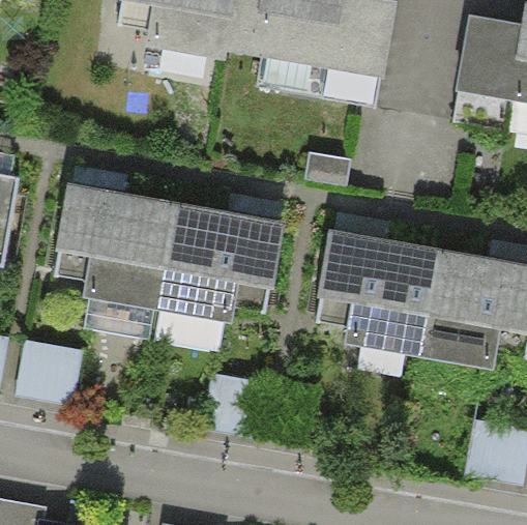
[(118,0),(112,40),(224,60),(234,0),(118,0)]
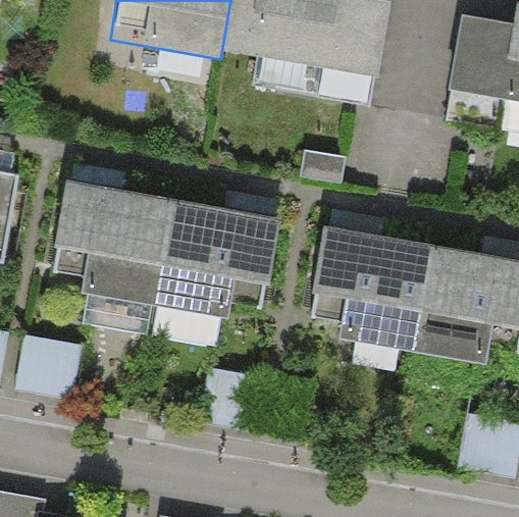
[(230,0),(220,59),(321,76),(318,99),(372,108),(391,0),(230,0)]
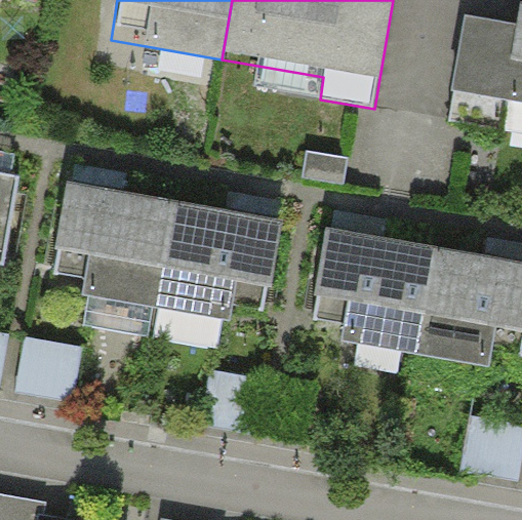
[(448,109),(521,121),(521,0),(518,0),(514,23),(465,13),(448,109)]
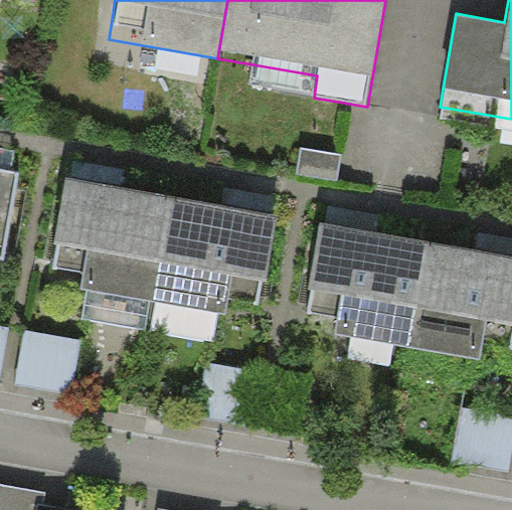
[(21,170),(0,166),(0,269),(4,270),(21,170)]
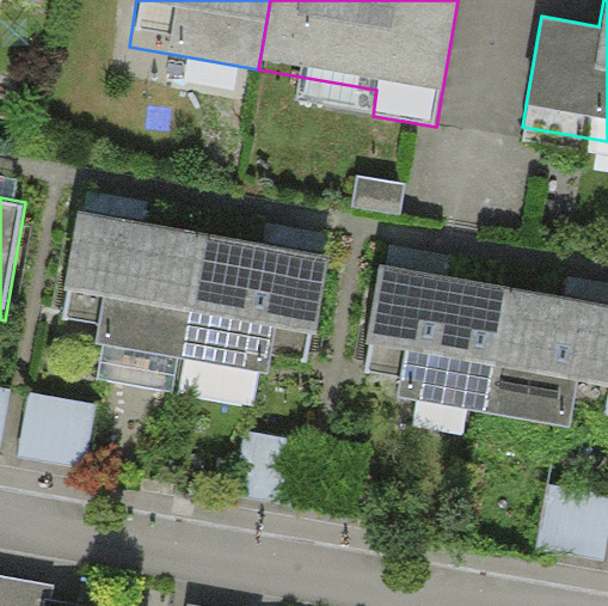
[(203,232),(78,210),(57,329),(183,350),(203,232)]
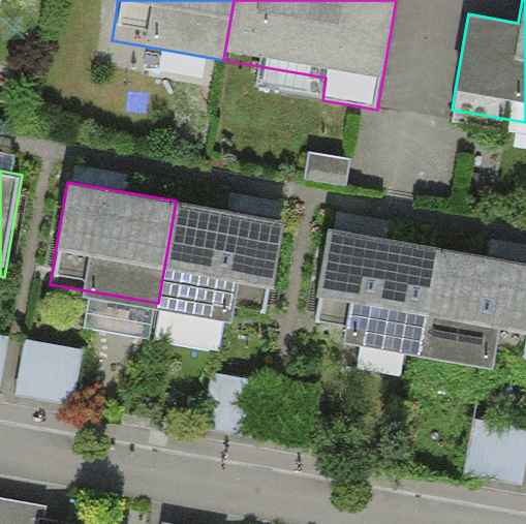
[(285,220),(176,201),(158,303),(267,322),(285,220)]
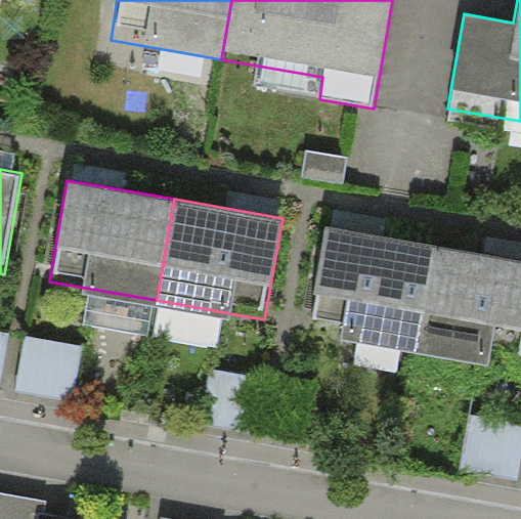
[(432,245),(323,226),(306,328),(414,346),(432,245)]
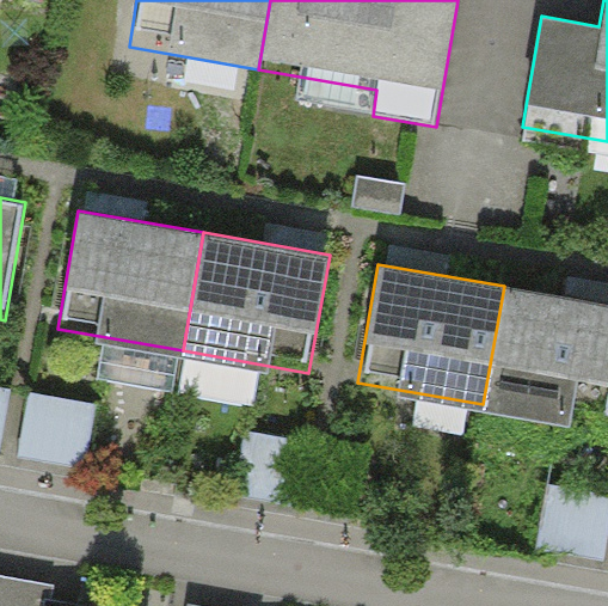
[(607,303),(504,286),(483,404),(607,426),(607,303)]
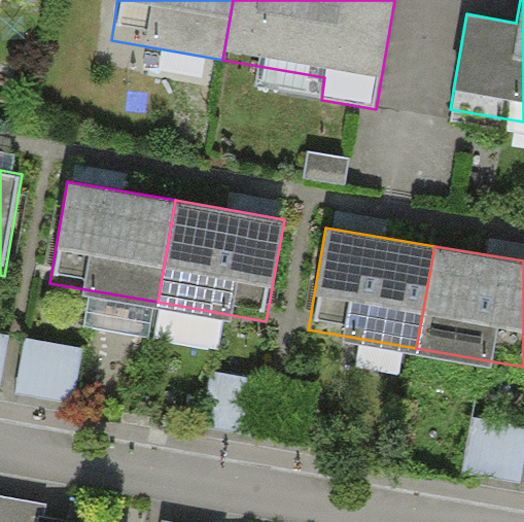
[(14,327),(0,324),(0,383),(4,384),(14,327)]
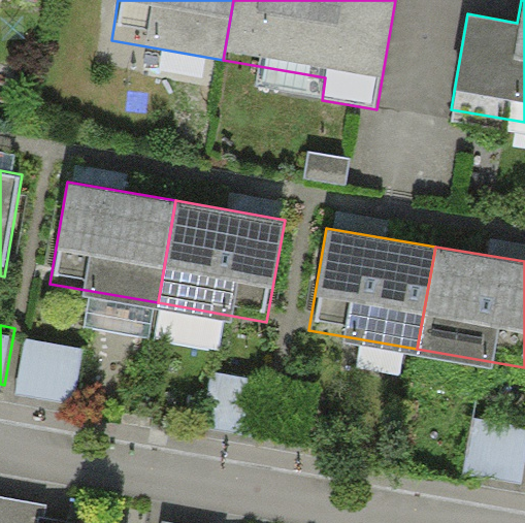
[(90,341),(31,331),(21,387),(79,398),(90,341)]
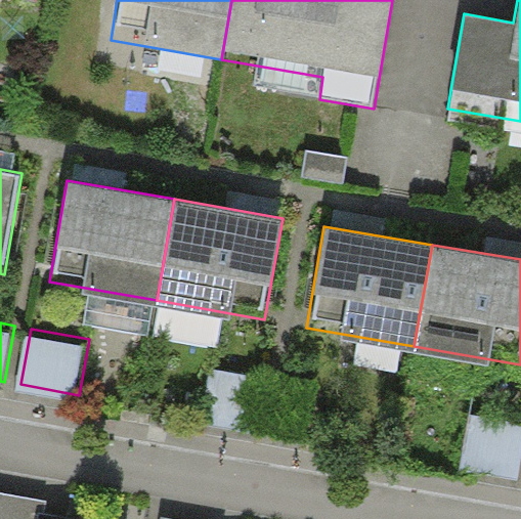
[(270,370),(213,358),(202,415),(260,426),(270,370)]
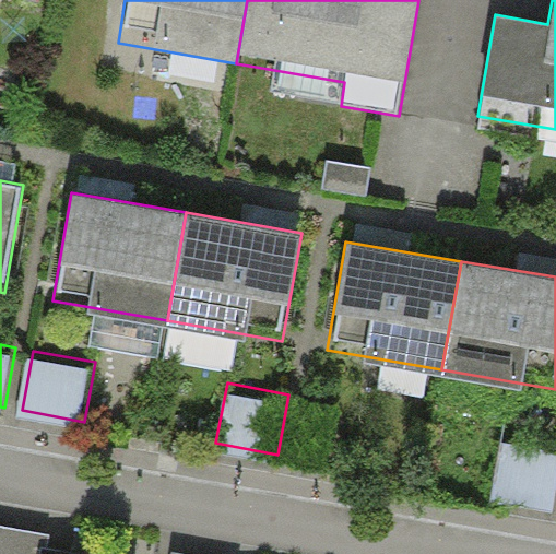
[(555,441),(506,434),(495,493),(555,505),(555,441)]
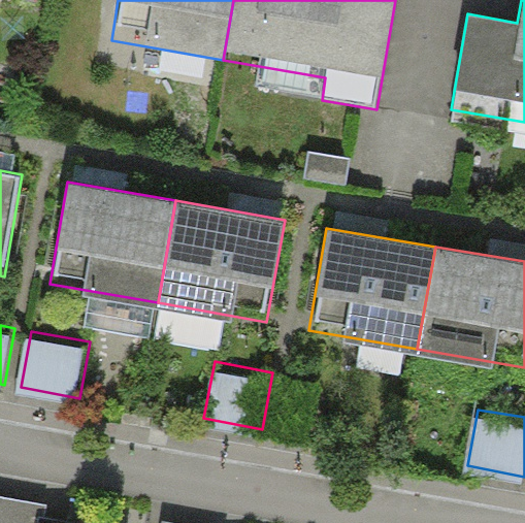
[(34,522),(38,503),(0,496),(0,522),(34,522)]
